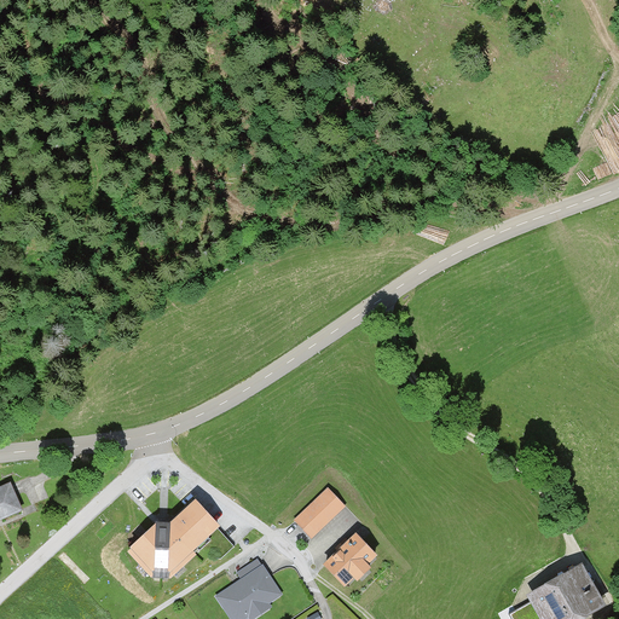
[(9,481),(0,484),(0,514),(19,505),(9,481)]
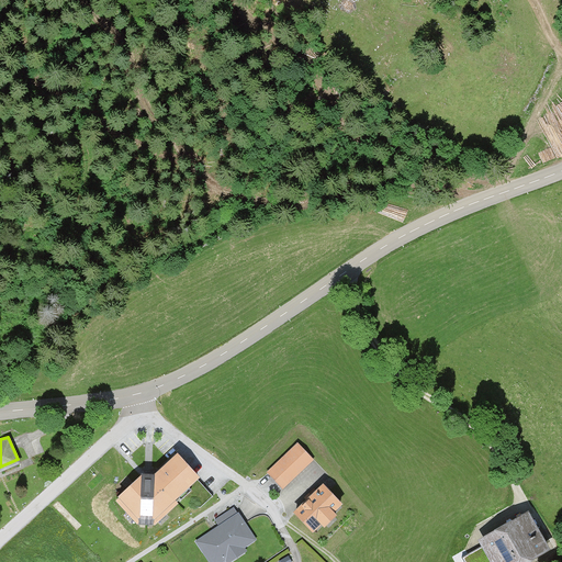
[(298,445),(267,473),(281,487),(311,459),(298,445)]
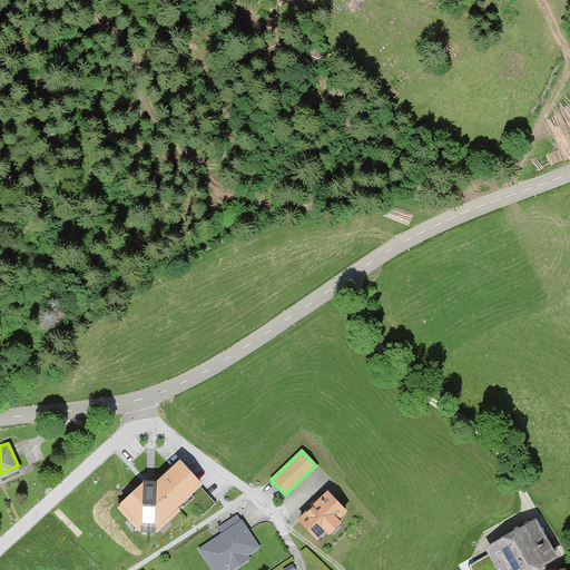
[(198,484),(177,461),(153,482),(138,482),(111,509),(137,532),(148,534),(198,484)]
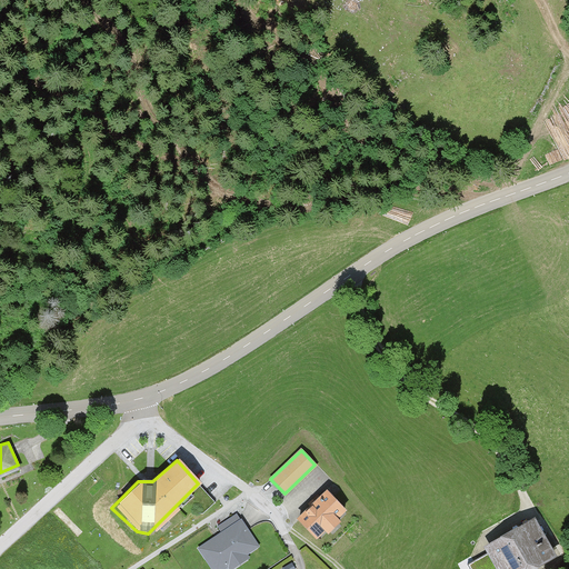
[(327,491),(293,519),(312,541),(346,512),(327,491)]
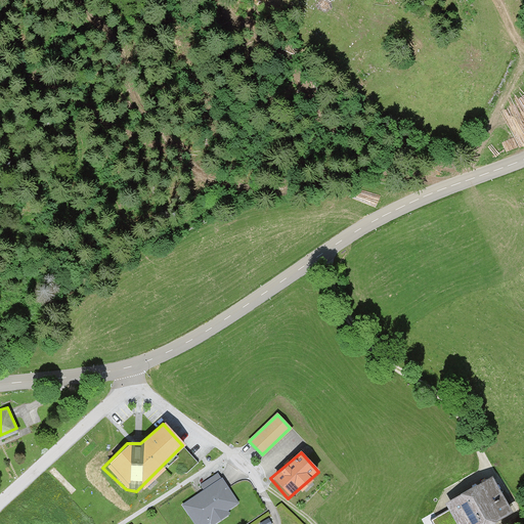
[(487,465),(437,488),(428,510),(437,523),(489,523),(511,513),(487,465)]
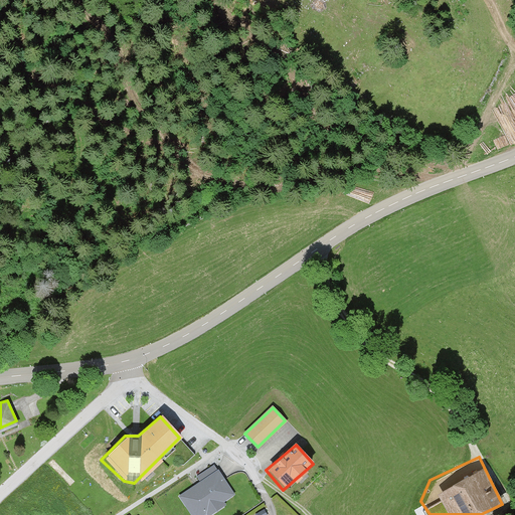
[(218,468),(178,494),(192,514),(201,514),(235,493),(218,468)]
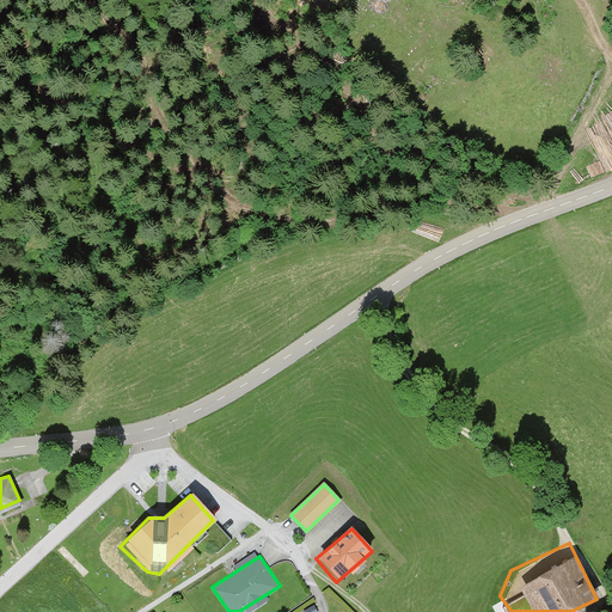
All buildings are outlined.
